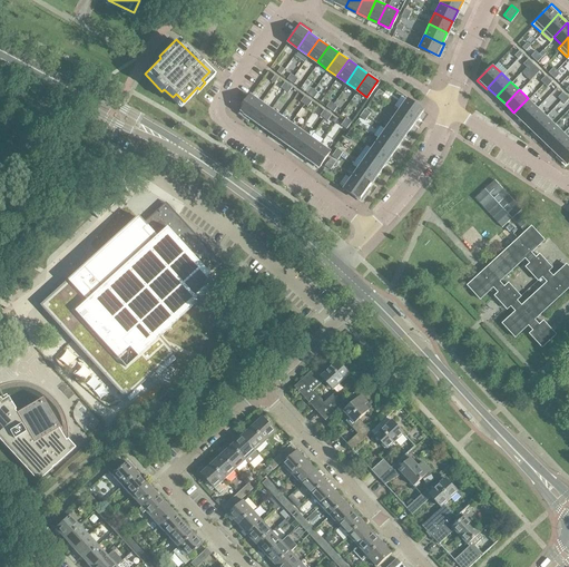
[(248,116),(261,100),(249,93),(237,111),(247,119),(249,117),(248,116)]
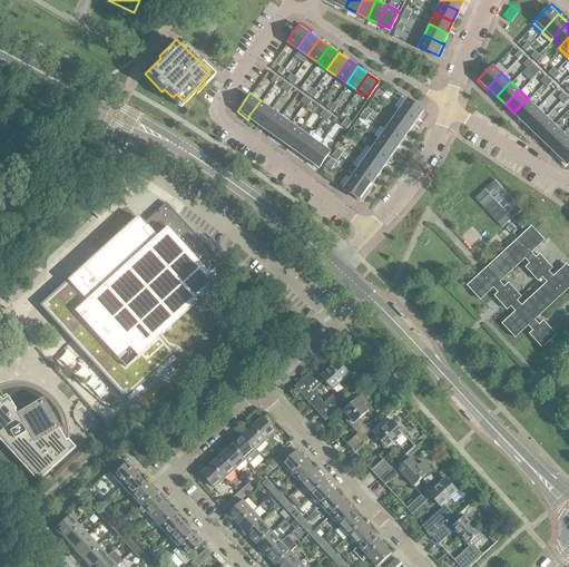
[(406,97),(399,107),(415,119),(422,108),(406,97)]
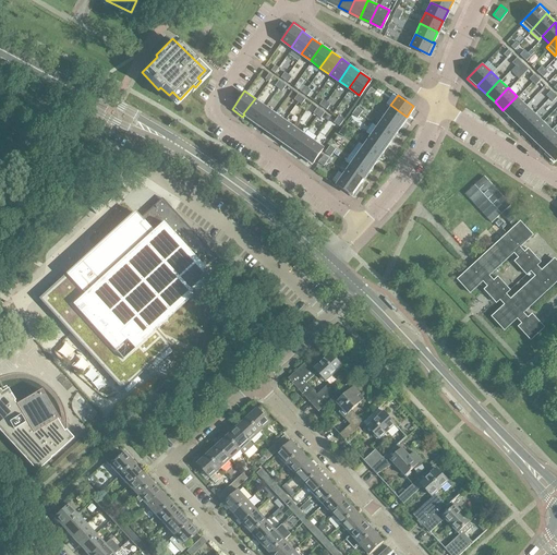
[(517,96),(503,110),(511,118),(524,104),(517,96)]
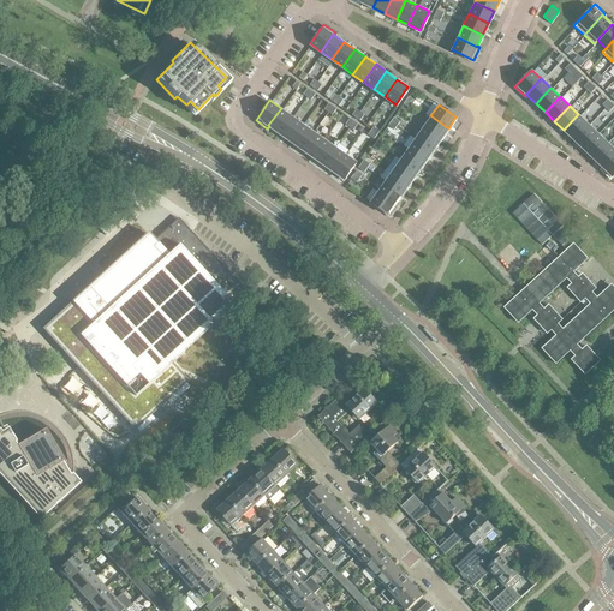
[(279,133),(291,115),(281,108),(268,125),(269,126),(279,133)]
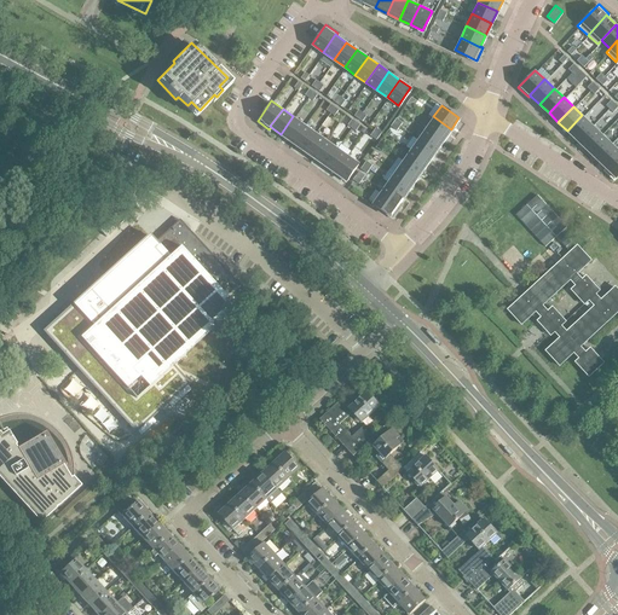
[(582,115),(567,131),(577,139),(591,125),(582,115)]
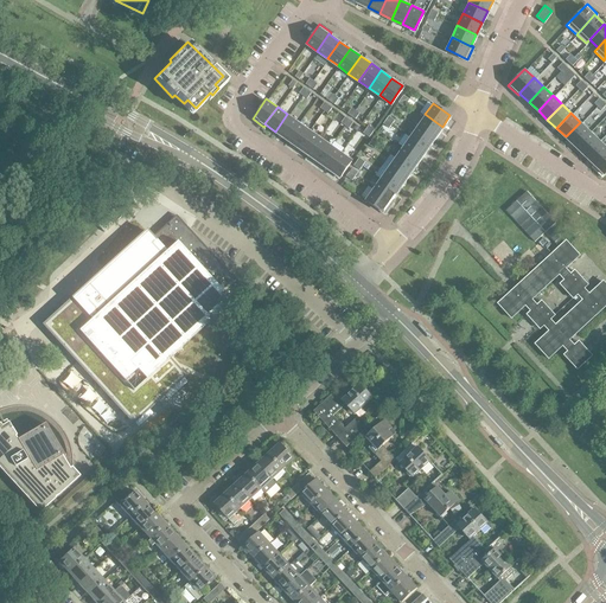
[(286,139),(298,121),(287,114),(275,132),(286,139)]
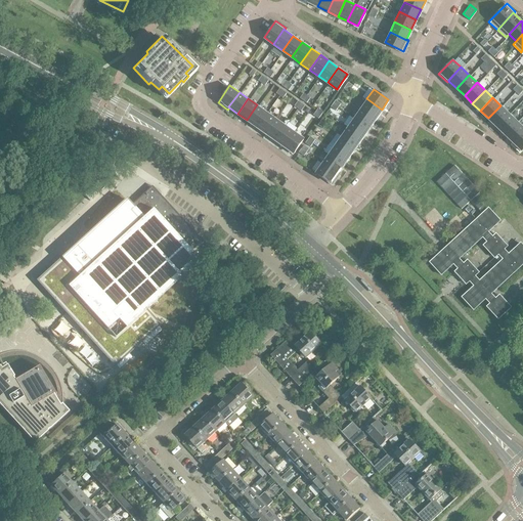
[(366,98),(360,107),(376,118),(382,110),(366,98)]
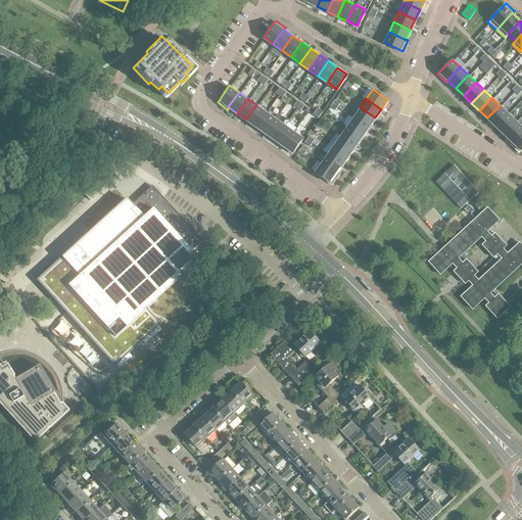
[(255,126),(266,111),(256,104),(246,120),(255,126)]
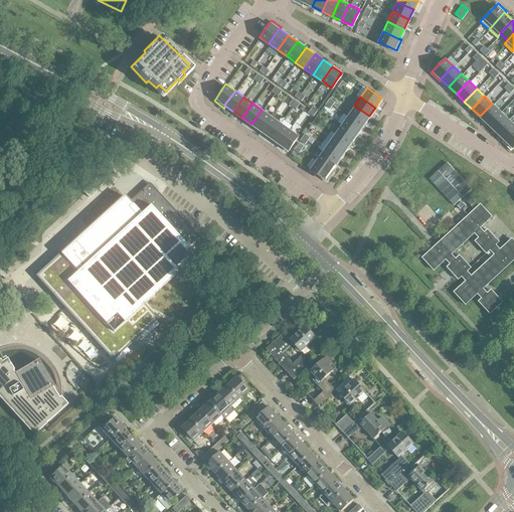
[(492,104),(480,116),(487,124),(500,111),(492,104)]
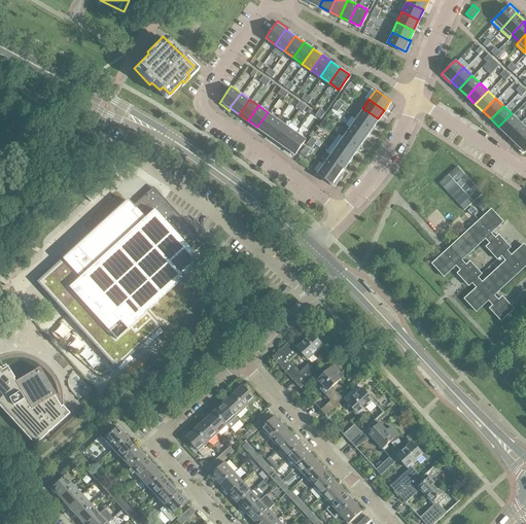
[(362,108),(356,117),(371,128),(378,118),(362,108)]
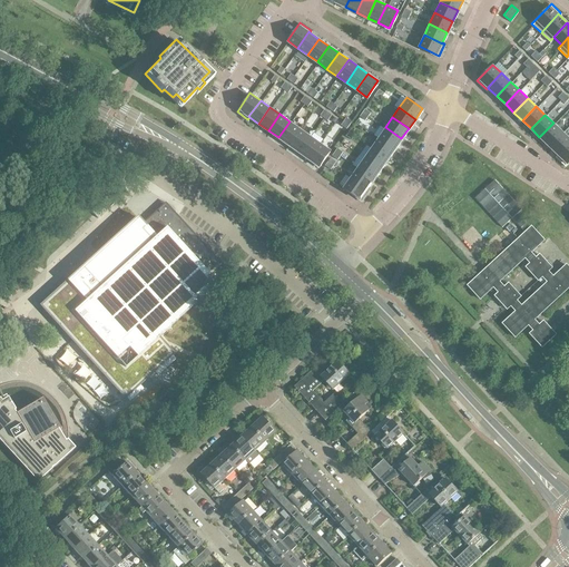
[(288,144),(300,128),(290,121),(278,137),(288,144)]
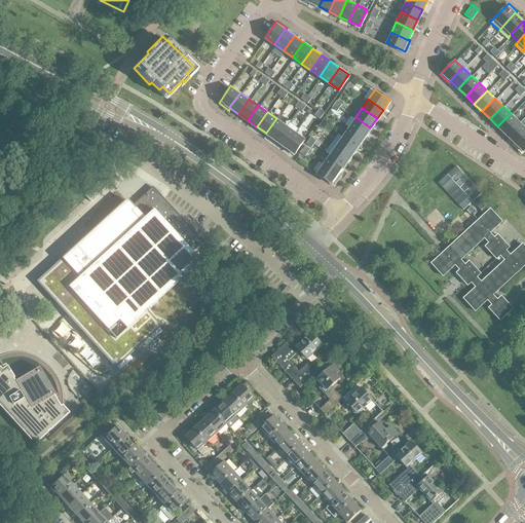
[(511,113),(497,126),(505,134),(519,120),(511,113)]
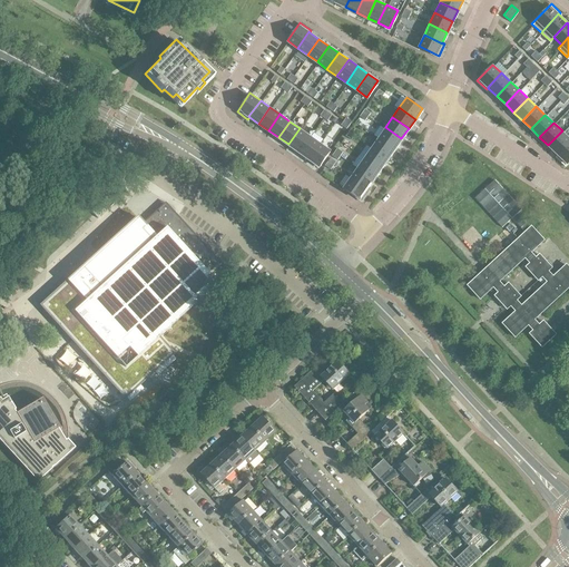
[(385,127),(378,137),(394,148),(401,138),(385,127)]
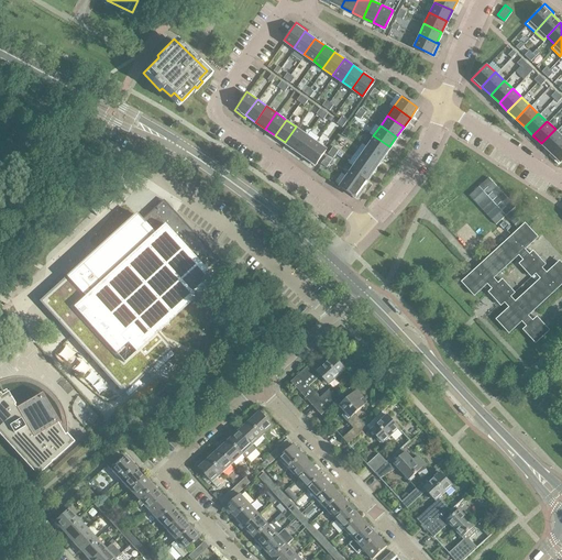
[(294,150),(306,133),(296,127),(285,142),(294,150)]
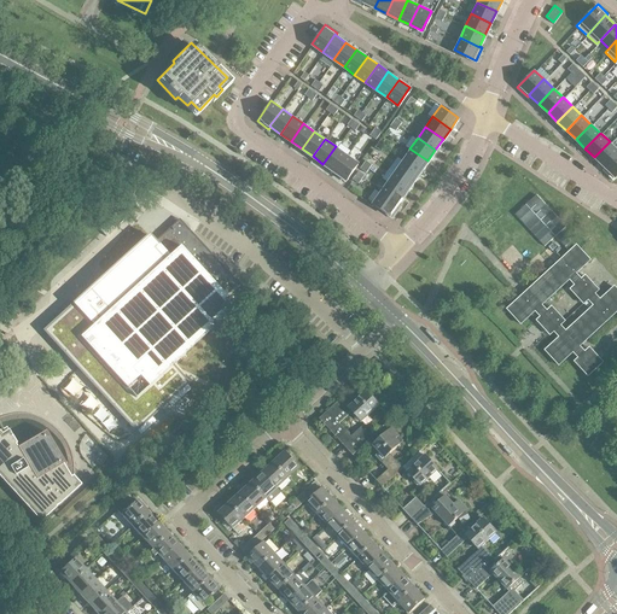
[(616,148),(610,141),(594,157),(604,167),(616,152),(616,148)]
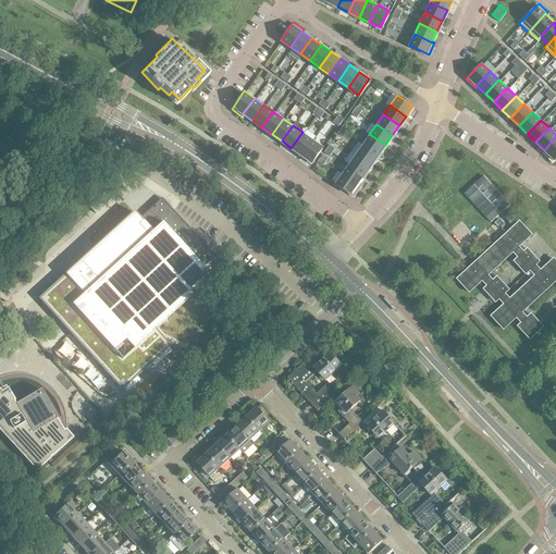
[(300,155),(312,138),(303,132),(291,148),(300,155)]
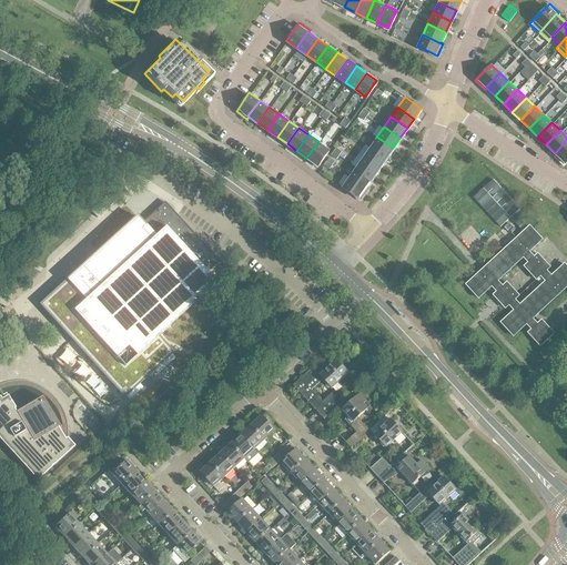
[(376,137),(370,147),(386,158),(393,148),(376,137)]
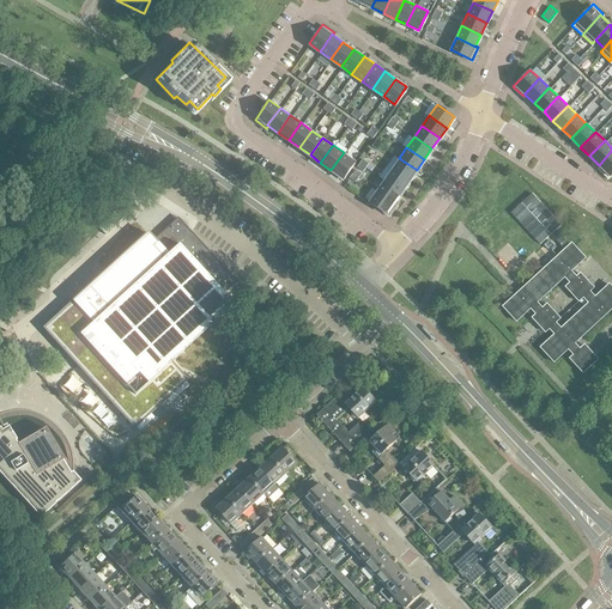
[(599,165),(597,166),(607,177),(611,170),(611,151),(599,165)]
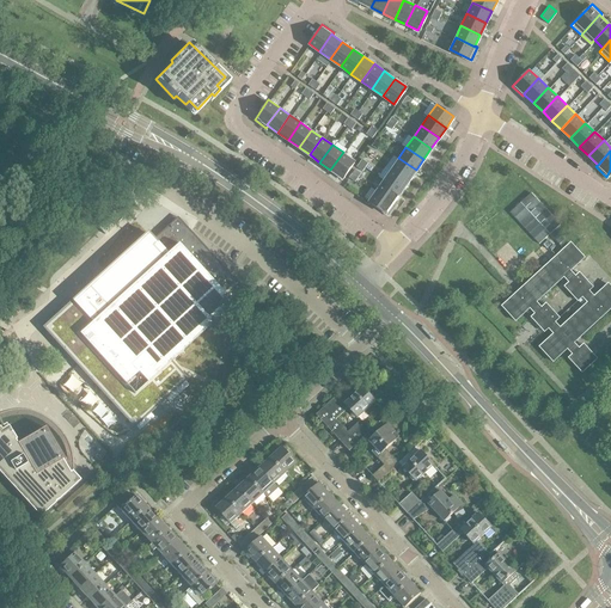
[(354,160),(343,152),(330,170),(341,177),(354,160)]
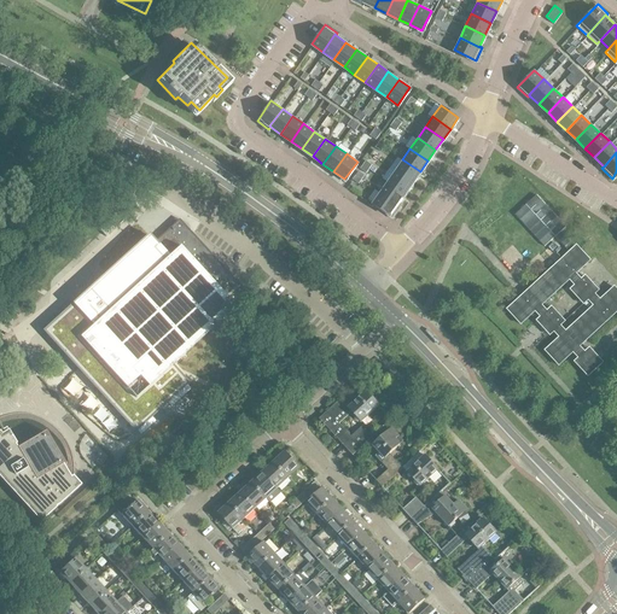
[(402,159),(395,169),(413,182),(420,171),(402,159)]
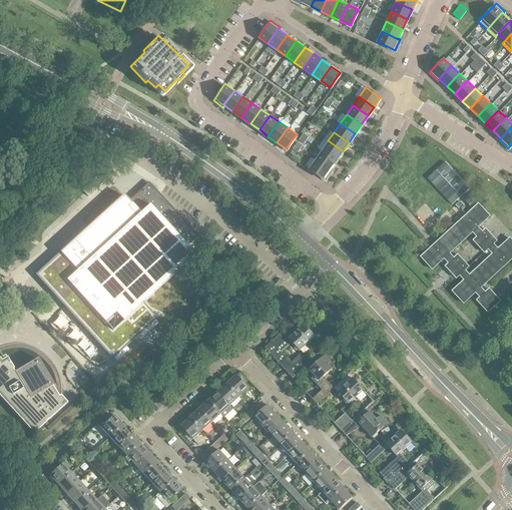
[(328,140),(322,149),(336,160),(343,151),(328,140)]
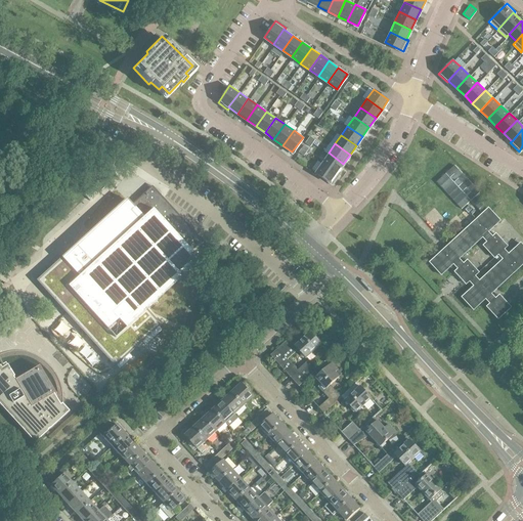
[(329,153),(321,162),(337,172),(343,164),(329,153)]
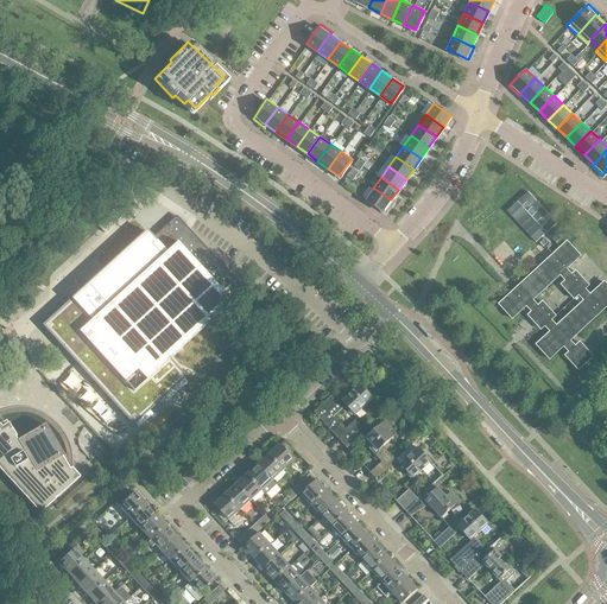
[(373,188),(366,198),(385,213),(393,201),(391,199),(373,188)]
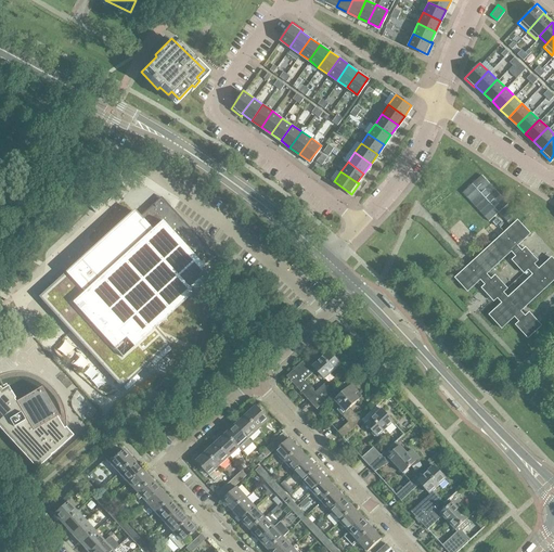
[(53,281),(38,295),(68,329),(120,385),(136,371),(137,372),(143,366),(142,364),(160,348),(168,342),(159,333),(154,326),(157,323),(222,262),(214,253),(213,254),(169,206),(159,195),(156,199),(138,216),(132,209),(94,244),(89,248),(73,264),(65,270),(64,271),(64,270),(53,280),(53,281)]
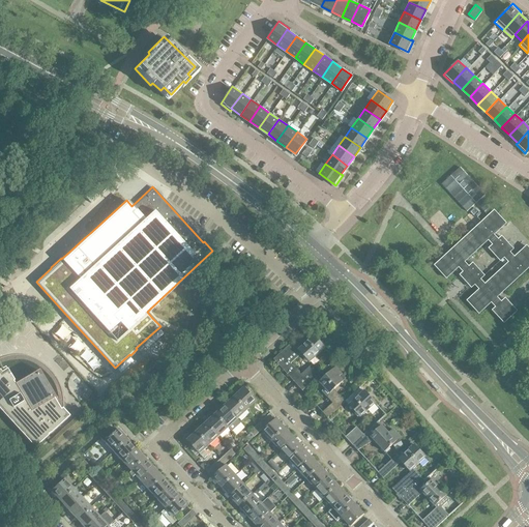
[(451,246),(452,249),(451,250),(447,254),(446,252),(434,263),(446,276),(459,264),(460,266),(463,269),(460,273),(465,280),(470,286),(474,282),(479,287),(466,298),(478,312),(491,299),(496,304),(492,309),(503,321),(517,309),(513,305),(505,296),(500,300),(496,295),(503,289),(507,285),(528,264),(528,246),(525,243),(512,255),(508,250),(512,246),(501,234),(497,238),(493,233),(505,222),(494,208),(476,225),(471,229),(451,246)]
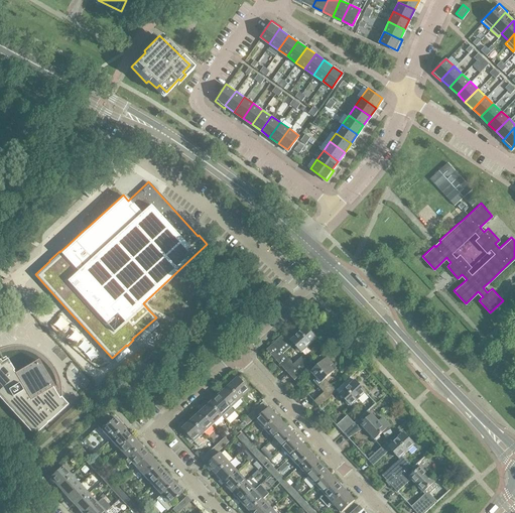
[(20,232),(25,234),(28,236),(34,223),(26,219),(20,232)]
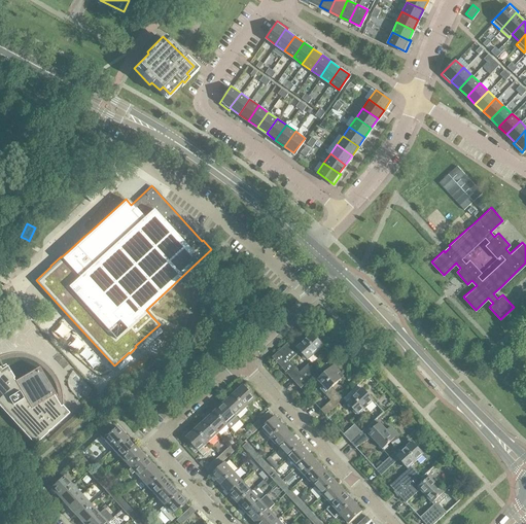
[(286,341),(272,355),(292,377),(299,371),(288,359),(295,352),(299,349),(307,358),(322,344),(311,333),(308,329),(300,338),(299,336),(289,345),(286,341)]
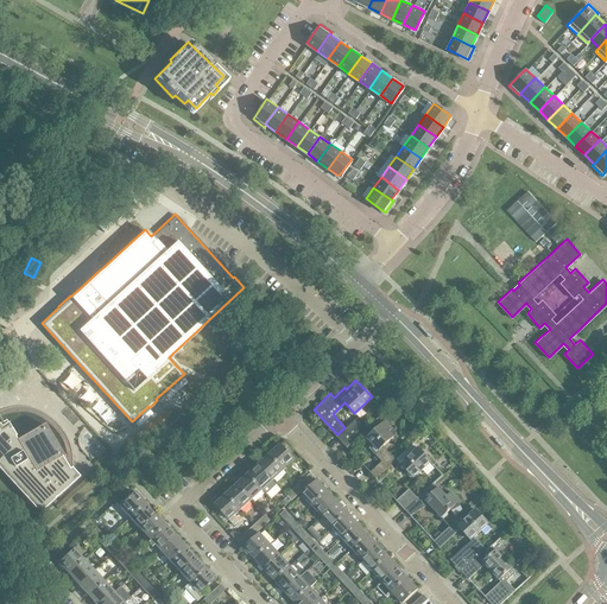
[(391,426),(380,414),(379,413),(374,419),(379,424),(366,436),(373,443),(368,446),(374,451),(392,434),(387,430),(391,426)]
